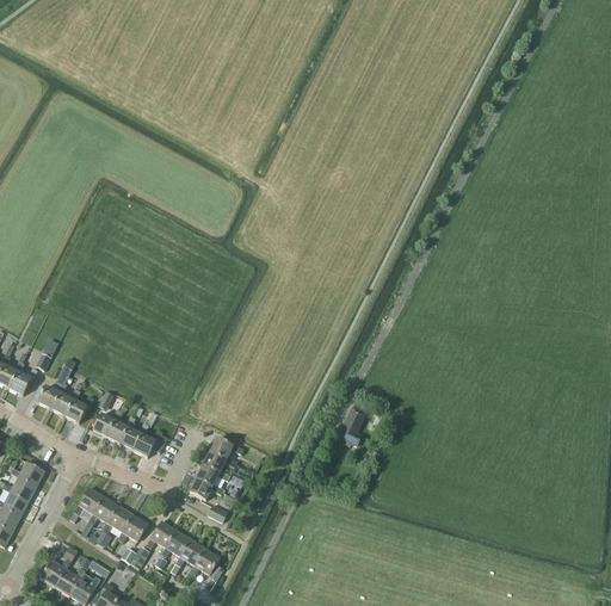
[(8,354),(14,344),(8,340),(2,352),(6,353),(8,354)]
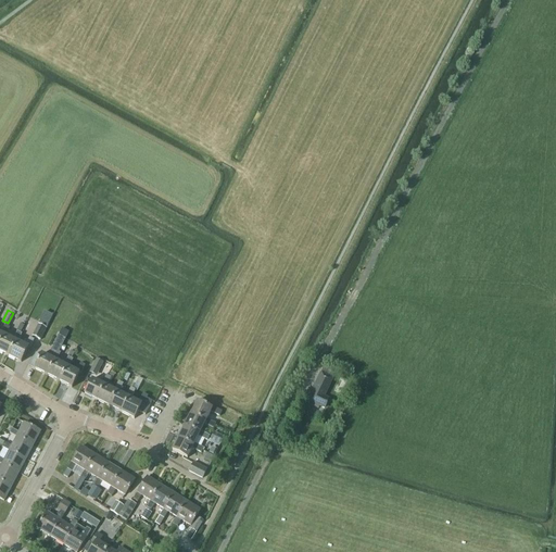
[(0,338),(3,331),(5,331),(10,324),(8,323),(5,322),(1,329),(0,328),(0,338)]
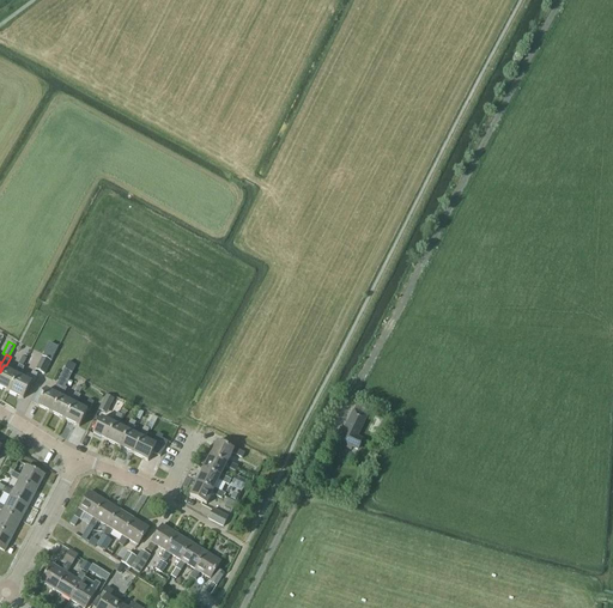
[(38,368),(44,371),(50,358),(44,354),(38,368)]
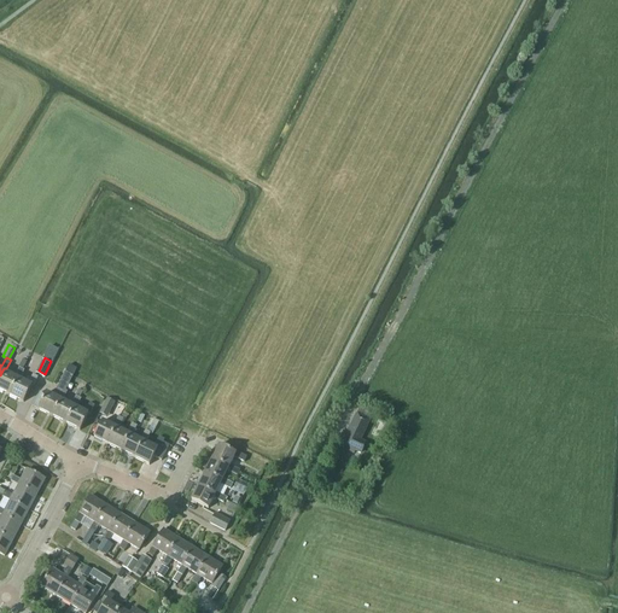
[(73,372),(76,363),(70,360),(65,368),(73,372)]
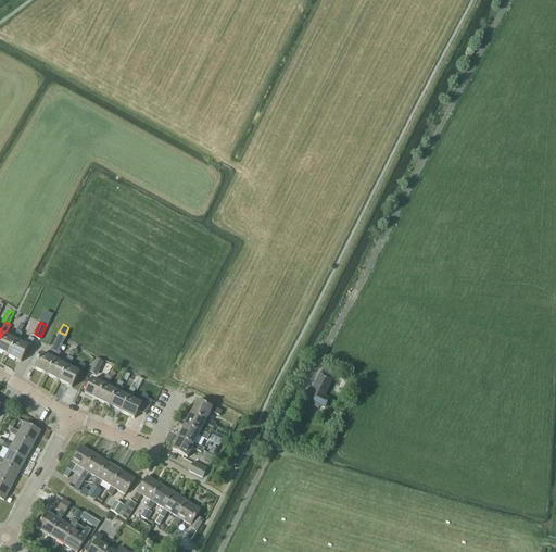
[(0,338),(0,348),(9,352),(16,337),(17,338),(22,330),(21,329),(17,328),(13,336),(5,331),(3,331),(0,338)]
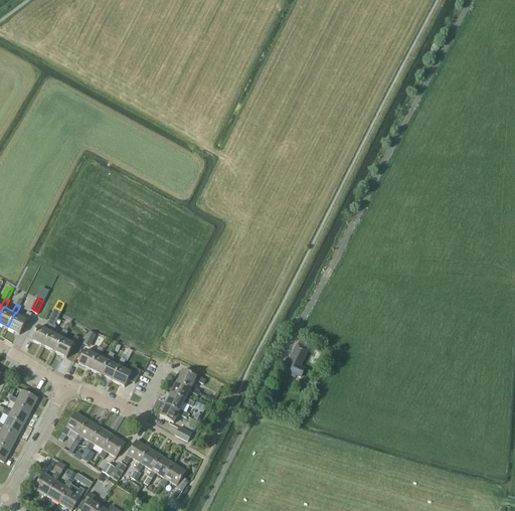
[(32,338),(43,344),(50,330),(52,331),(56,323),(54,323),(60,310),(54,307),(44,327),(39,324),(32,338)]
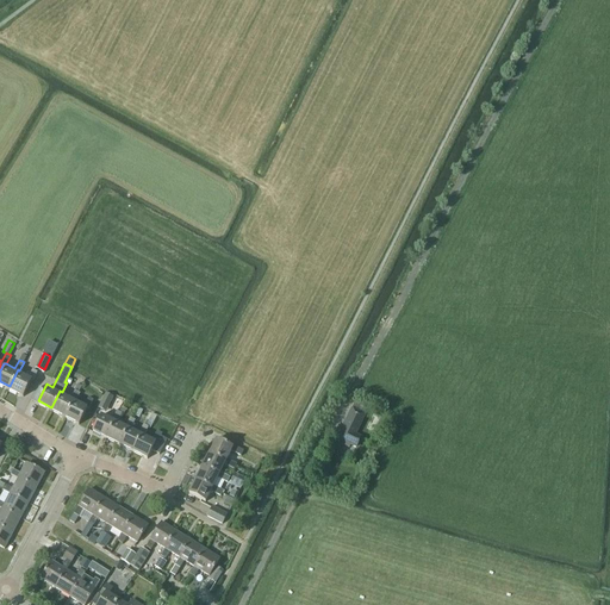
[(18,369),(10,386),(23,393),(31,376),(32,378),(37,368),(32,366),(27,375),(19,370),(18,369)]
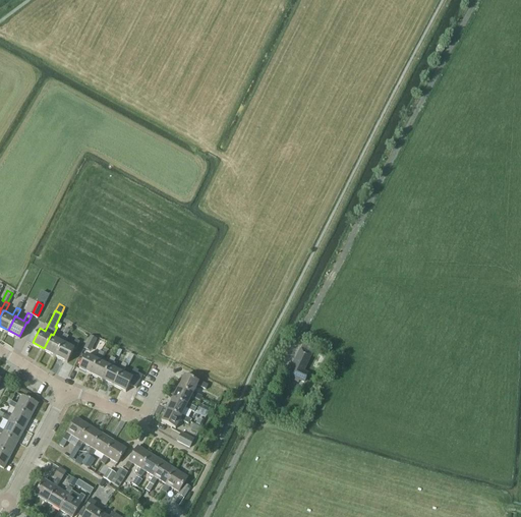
[(44,348),(55,354),(62,340),(64,341),(68,333),(64,331),(60,338),(53,335),(51,334),(44,348)]
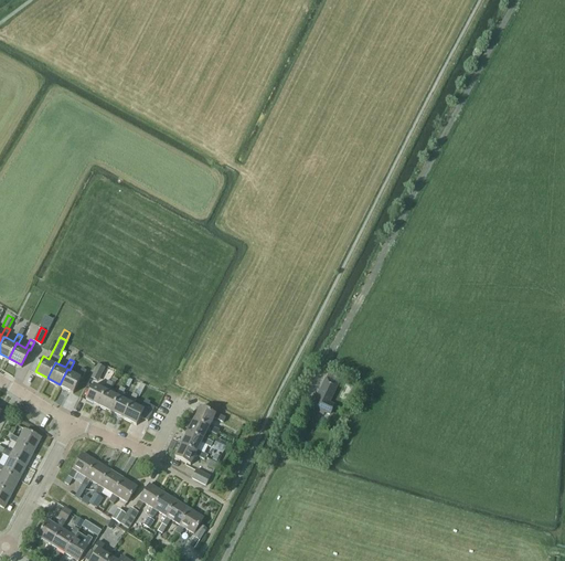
[(89,376),(97,380),(105,364),(98,360),(89,376)]
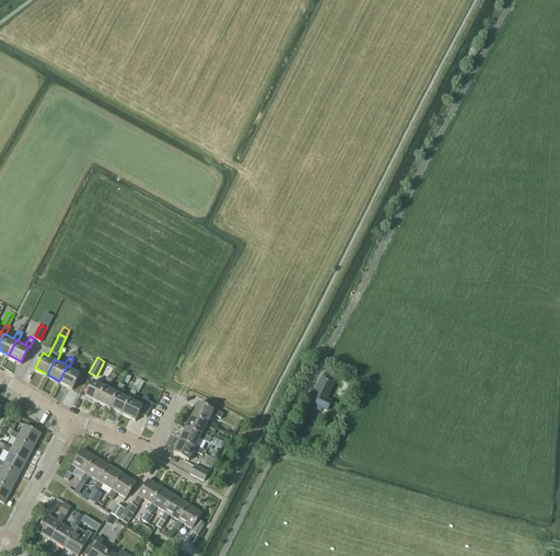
[(67,366),(59,381),(72,386),(80,372),(81,373),(85,365),(81,362),(77,370),(69,367),(67,366)]
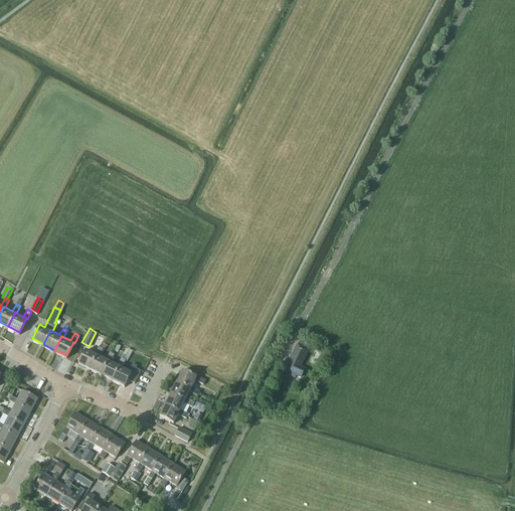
[(301,374),(304,366),(300,364),(308,348),(297,343),(285,369),(295,374),(296,372),(301,374)]
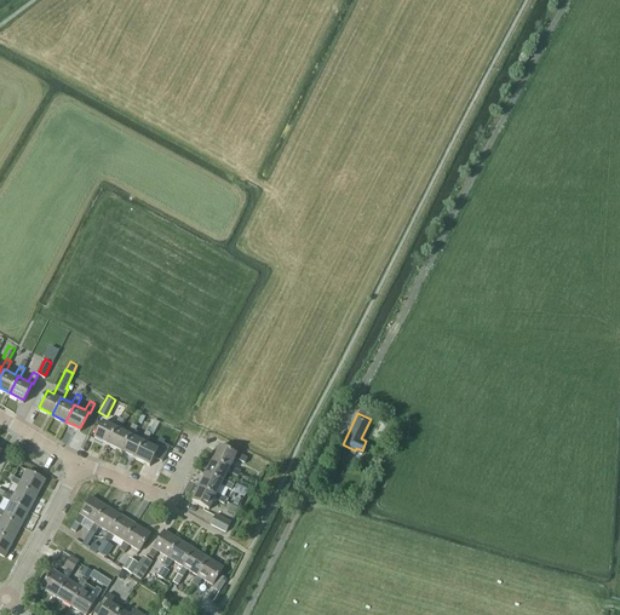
[(95,435),(108,442),(116,425),(119,426),(124,417),(119,414),(114,424),(103,418),(95,435)]
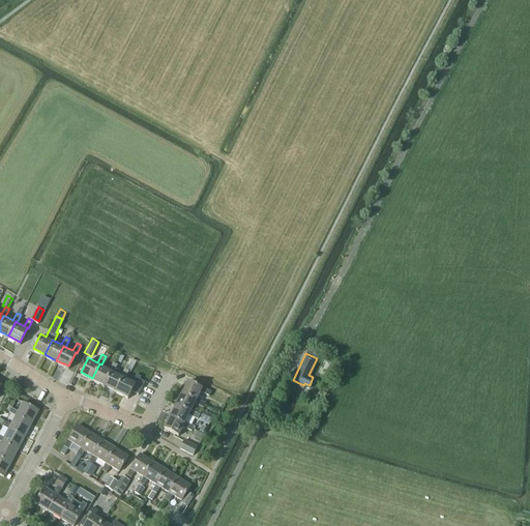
[(92,378),(104,384),(111,370),(113,371),(117,362),(113,359),(109,368),(101,364),(99,363),(92,378)]
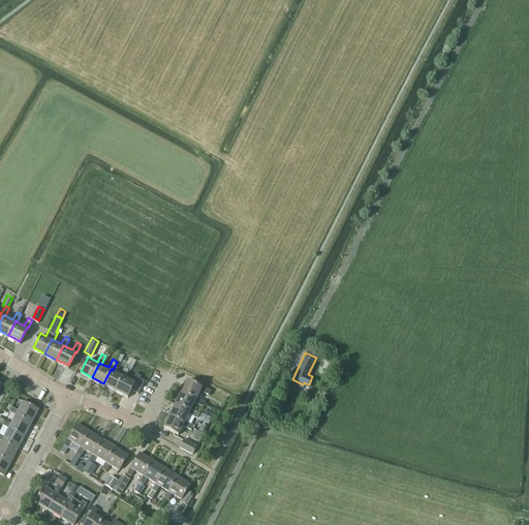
[(103,383),(116,389),(123,374),(125,375),(129,367),(124,365),(120,373),(113,370),(111,369),(103,383)]
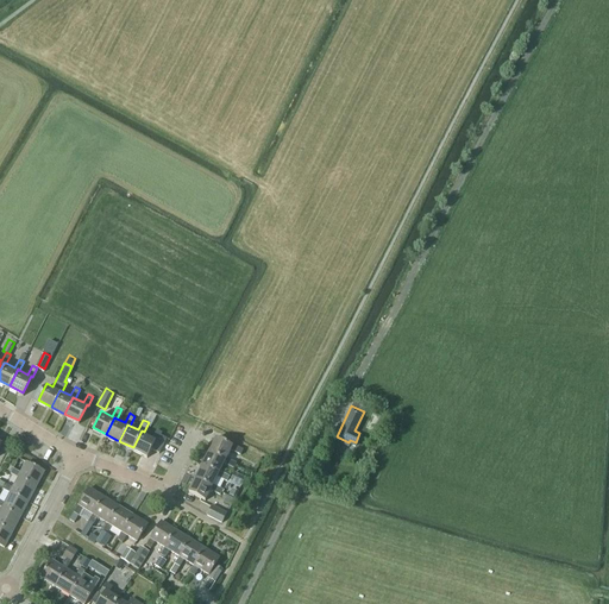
[(142,431),(133,447),(146,454),(151,446),(159,450),(167,435),(161,432),(162,429),(157,427),(151,436),(144,432),(142,431)]
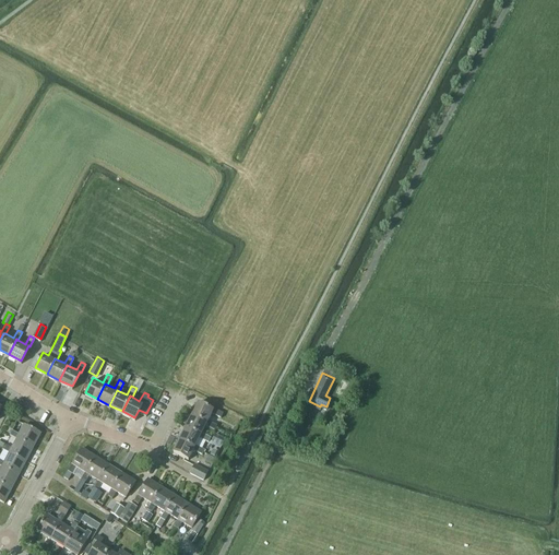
[(198,400),(192,412),(206,420),(207,417),(212,410),(221,415),(223,410),(214,405),(213,406),(198,400)]
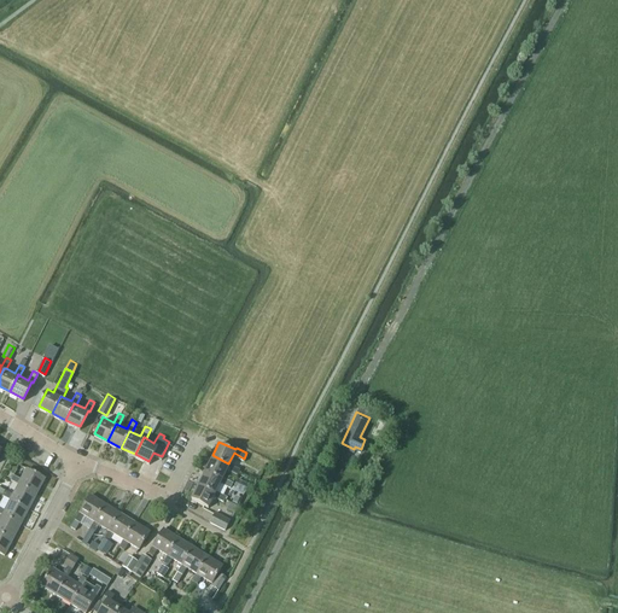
[(213,455),(205,468),(222,477),(223,474),(227,467),(237,472),(240,466),(229,461),(228,463),(213,455)]
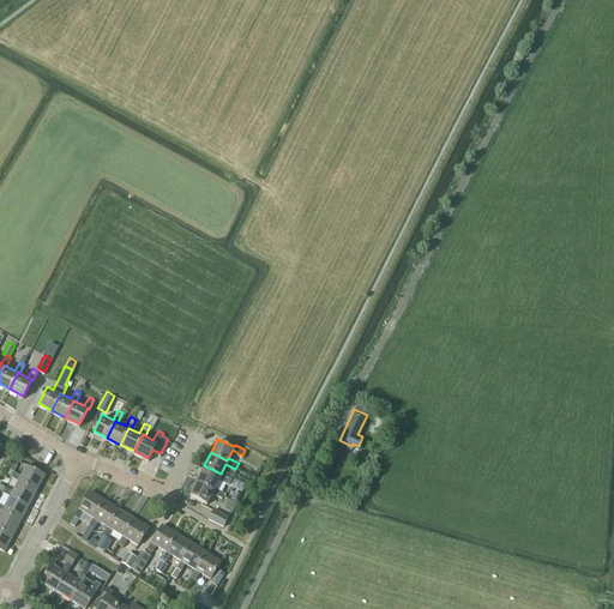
[(11,474),(18,478),(18,477),(36,487),(44,471),(26,463),(20,474),(13,469),(11,474)]
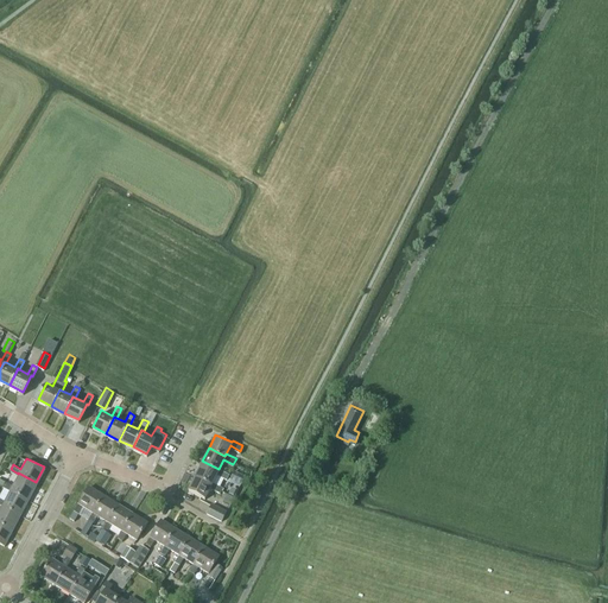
[(202,461),(195,475),(211,483),(213,481),(217,473),(227,477),(229,473),(220,467),(219,469),(202,461)]
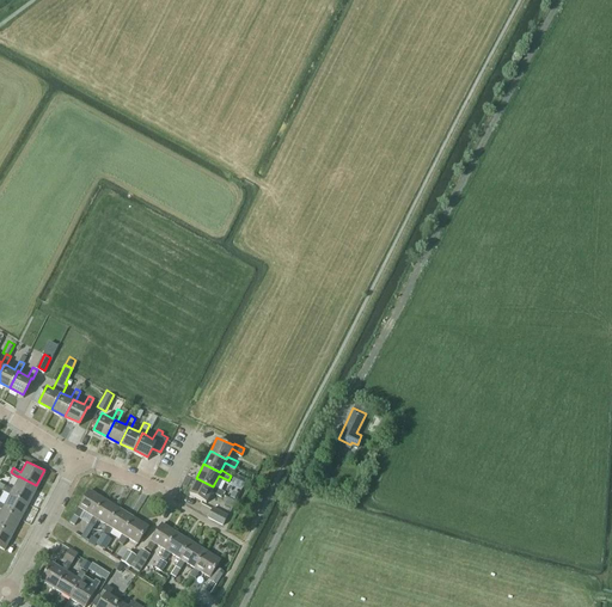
[(236,471),(232,479),(243,484),(246,477),(236,471)]
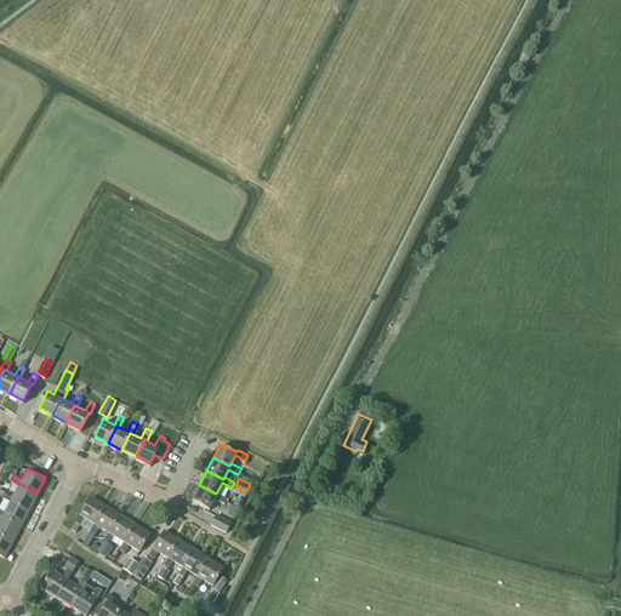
[(3,495),(10,498),(11,498),(29,508),(36,492),(18,483),(18,484),(13,494),(5,490),(3,494),(3,495)]
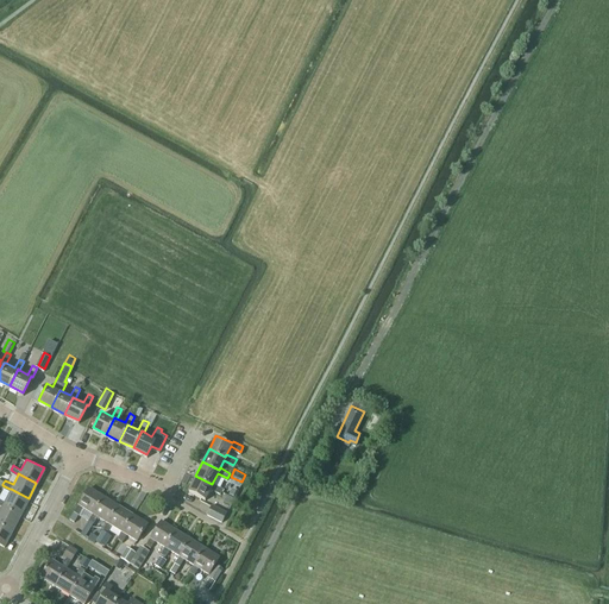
[(212,484),(195,476),(189,489),(205,497),(211,486),(220,491),(223,486),(213,482),(212,484)]
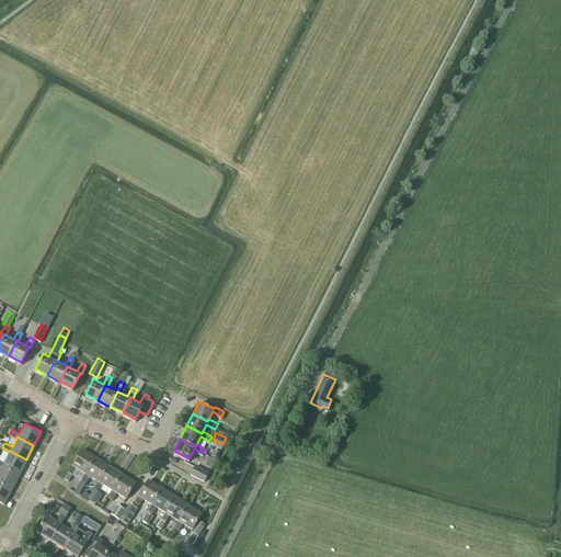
[(77,465),(86,472),(95,455),(82,446),(68,469),(72,473),(77,465)]
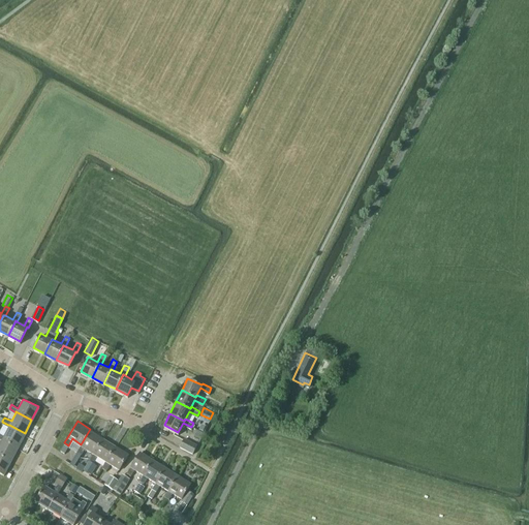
[(205,430),(207,424),(201,421),(198,427),(205,430)]
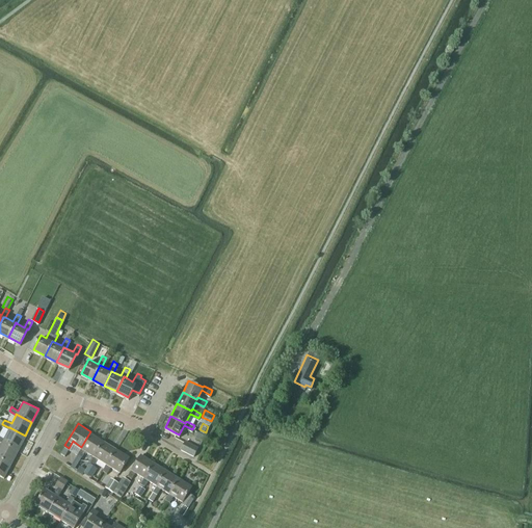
[(0,440),(2,441),(18,449),(25,436),(9,427),(8,427),(4,437),(0,433),(0,440)]
